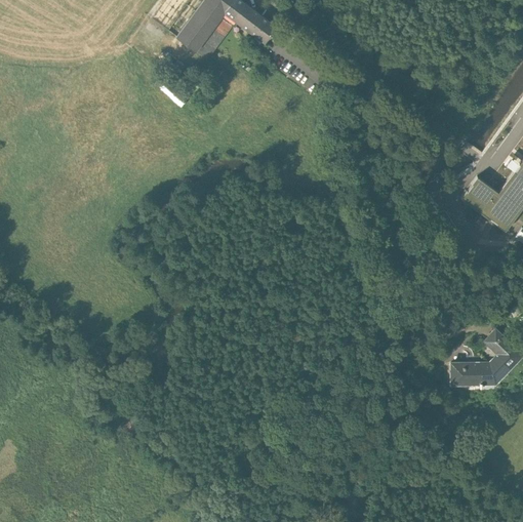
[(219,19),(224,13),(233,0),(205,0),(176,38),(195,52),(219,19)]
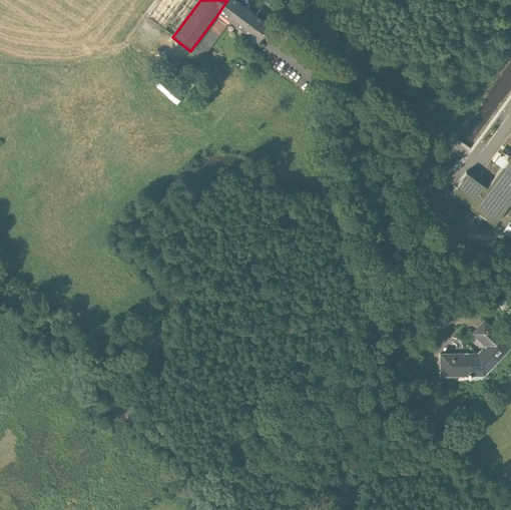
[(270,27),(232,0),(227,0),(218,13),(259,43),(270,27)]
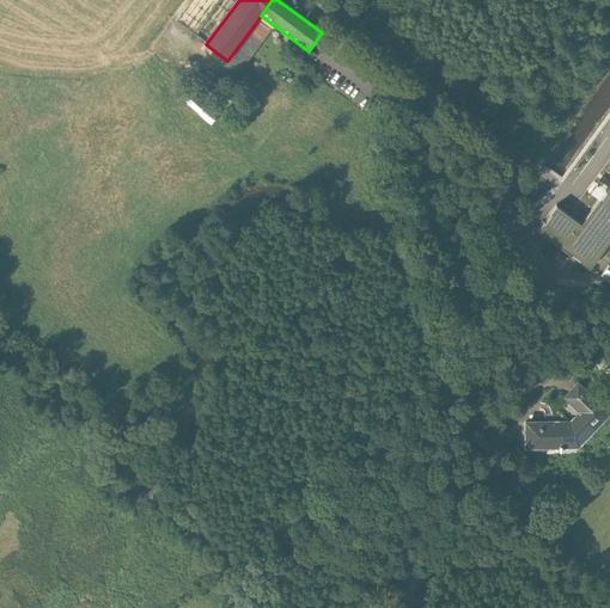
[(272,35),(256,23),(227,61),(243,72),(272,35)]
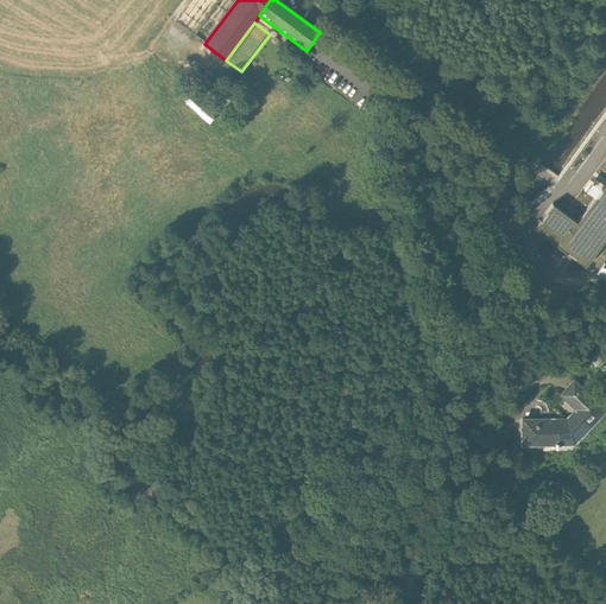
[(605,194),(580,228),(555,209),(536,234),(588,273),(605,248),(605,194)]
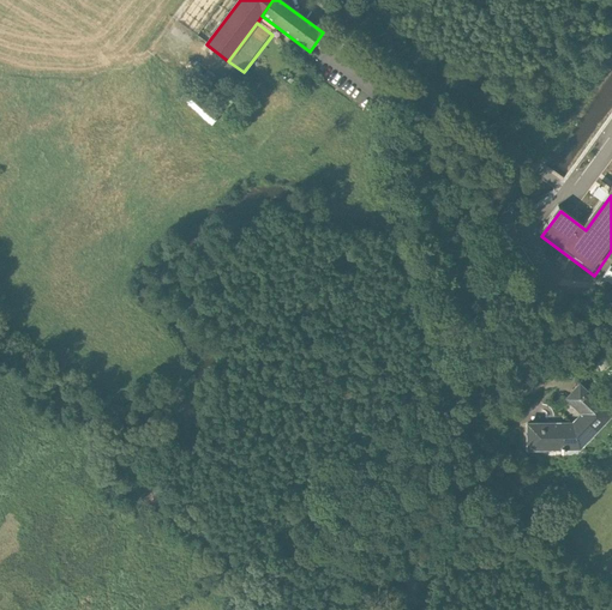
[(607,360),(598,364),(601,370),(610,367),(607,360)]
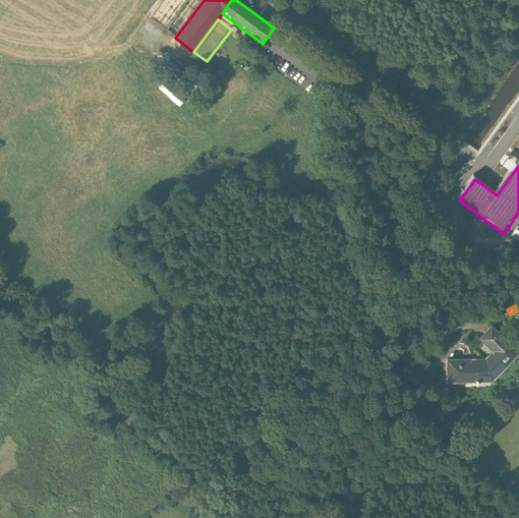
[(447,381),(493,381),(518,355),(518,351),(492,326),(480,338),(494,351),(486,359),(447,359),(447,381)]
